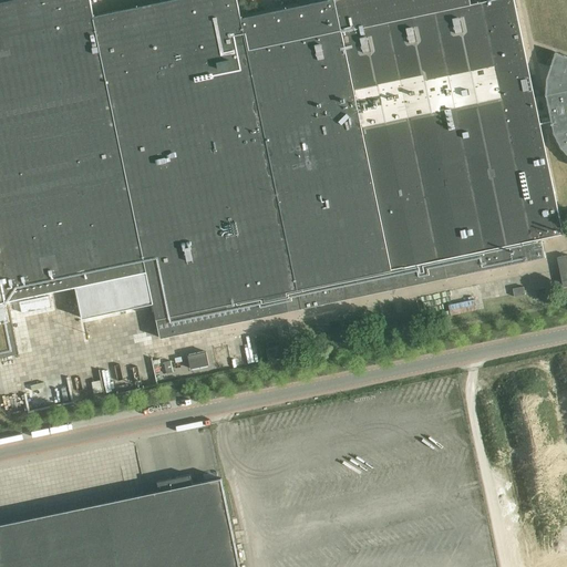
[(0,302),(7,301),(7,302),(8,302),(8,301),(76,287),(83,319),(154,305),(161,338),(545,258),(542,238),(564,234),(563,232),(538,117),(549,115),(553,132),(560,148),(566,154),(566,57),(555,53),(550,66),(546,80),(546,95),(546,96),(548,105),(537,107),(535,99),(531,76),(529,71),(514,0),(492,0),(472,4),(470,0),(330,0),(241,19),(237,0),(174,0),(94,17),(90,0),(16,0),(0,3),(0,302)]
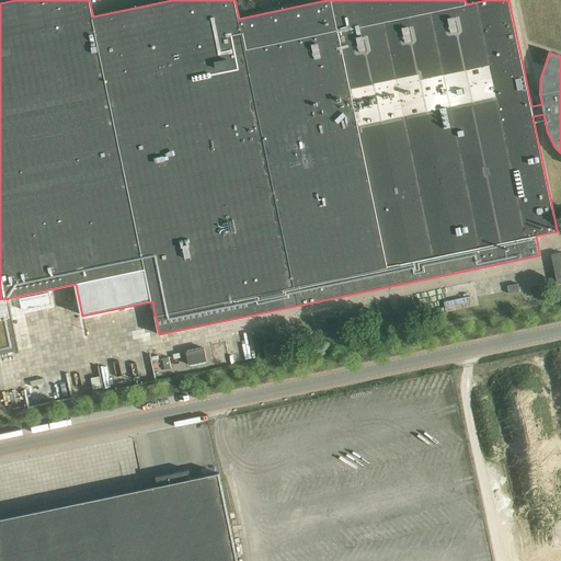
[(518,284),(507,286),(510,294),(519,292),(518,284)]
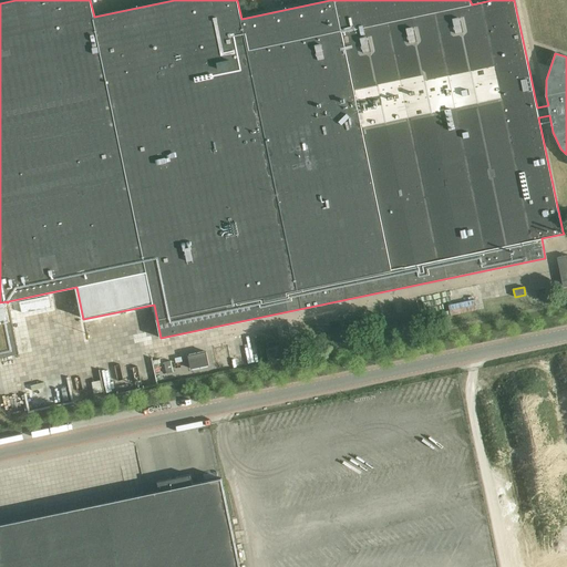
[(20,302),(22,313),(52,307),(50,296),(20,302)]
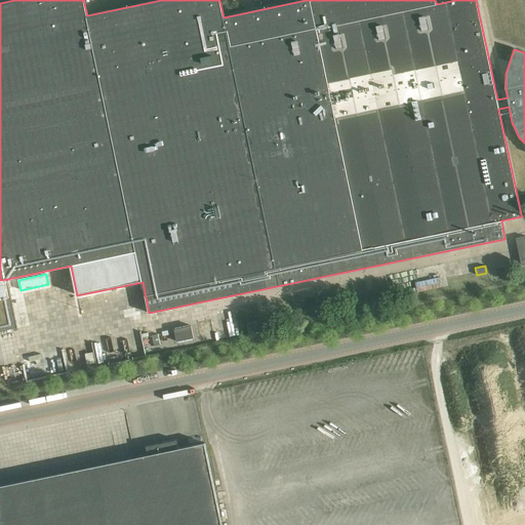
[(266,320),(247,324),(249,334),(268,330),(266,320)]
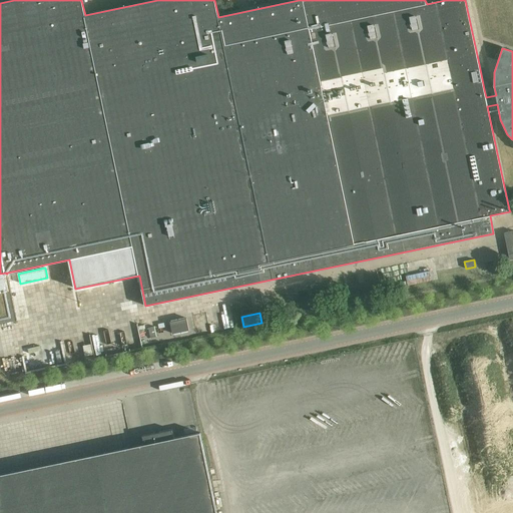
[(187,319),(170,322),(173,334),(189,331),(187,319)]
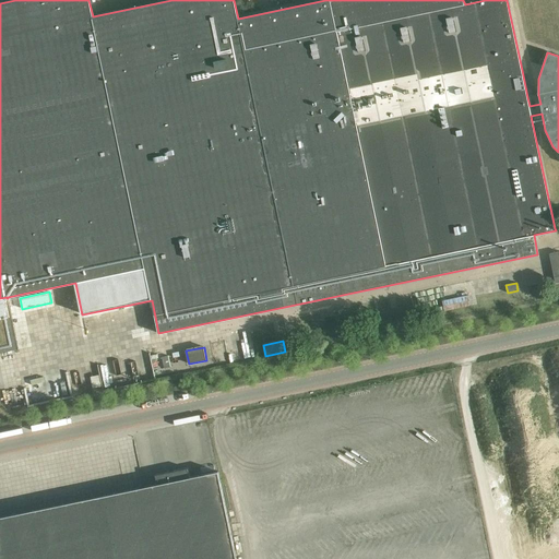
[(168,356),(162,357),(165,368),(170,367),(168,356)]
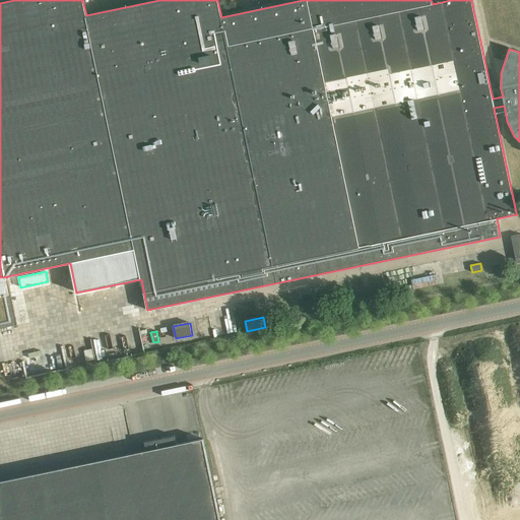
[(83,362),(91,360),(89,348),(81,350),(83,362)]
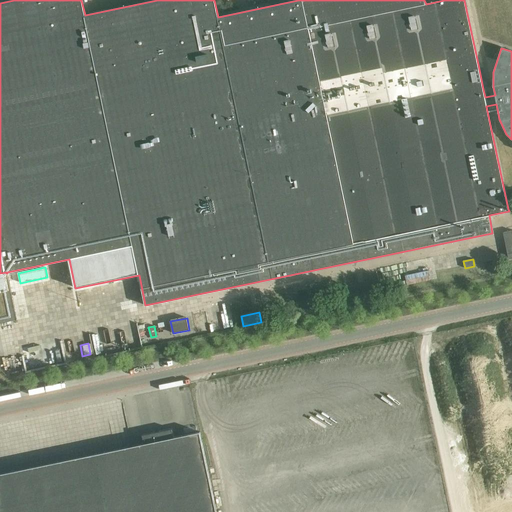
[(216,511),(200,432),(174,437),(172,429),(142,435),(144,444),(0,473),(0,511),(216,511)]
